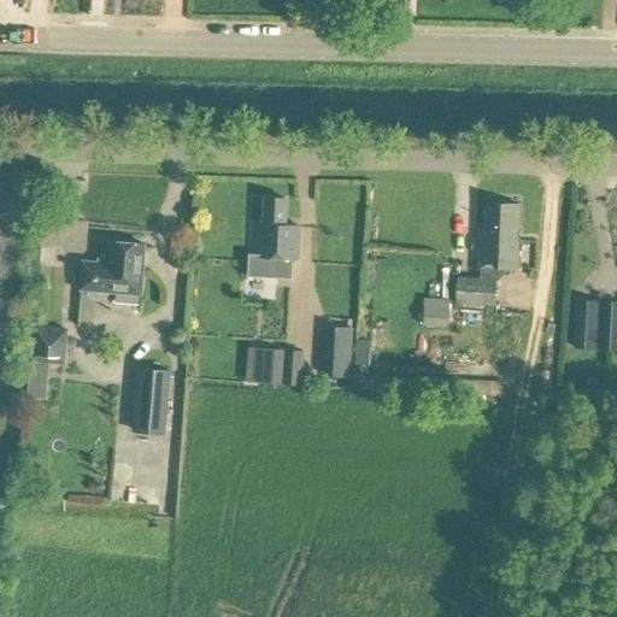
[(257,247),(257,254),(248,254),(247,277),(277,278),(277,265),(283,266),(285,259),(298,259),(299,227),(285,225),(286,200),(264,199),(263,225),(258,225),(257,247)]
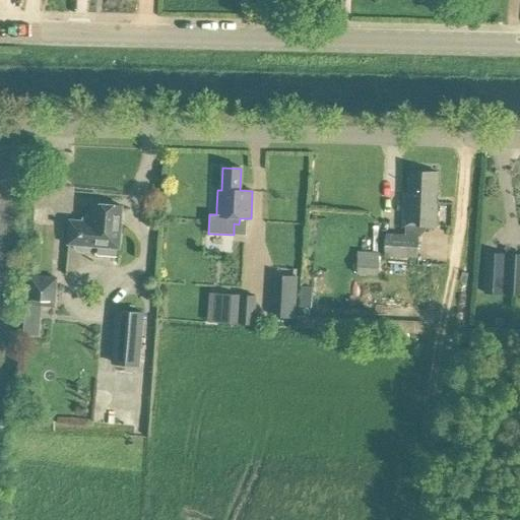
[(436,229),(438,173),(409,172),(408,194),(403,194),(402,226),(404,226),(404,236),(385,235),(384,257),(416,258),(417,236),(420,236),(425,231),(425,228),(436,229)]
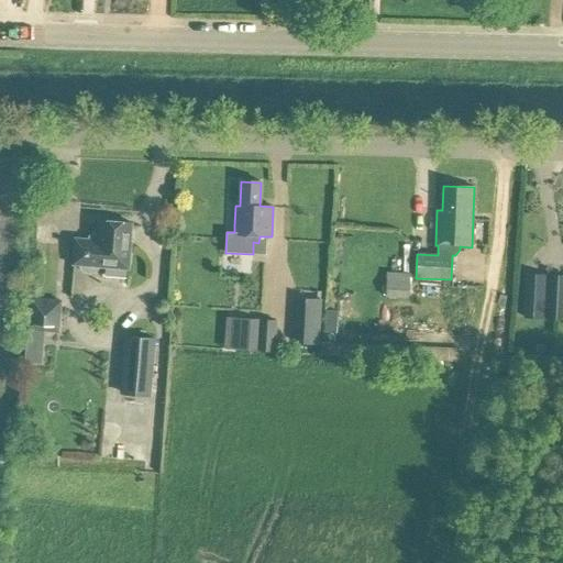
[(129,242),(131,223),(98,220),(97,235),(90,241),(74,240),(72,265),(79,265),(80,269),(83,272),(86,274),(90,274),(94,273),(96,271),(98,267),(128,269),(130,242),(129,242)]
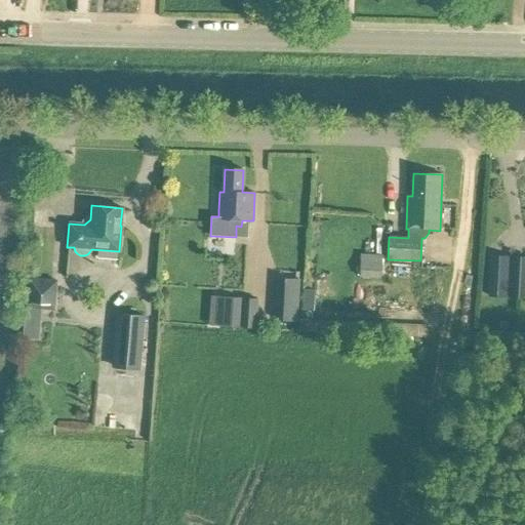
[(507,297),(524,297),(524,256),(509,255),(507,297)]
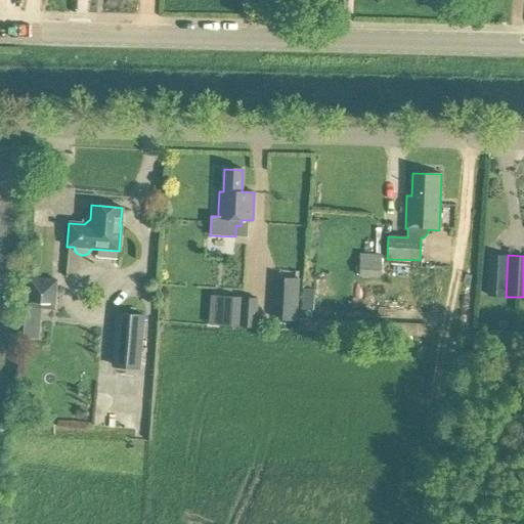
[(381,276),(381,264),(359,263),(358,275),(381,276)]
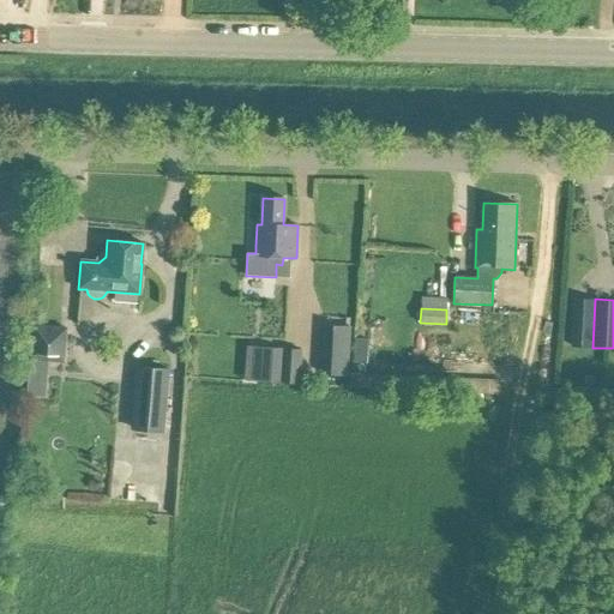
[(31,324),(29,360),(65,362),(67,326),(31,324)]
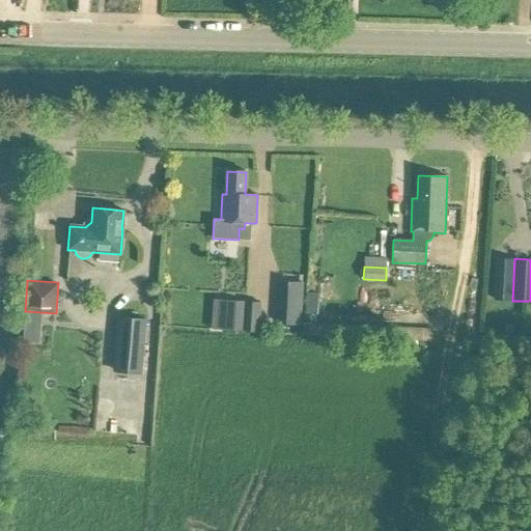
[(318,294),(307,292),(305,313),(317,313),(318,294)]
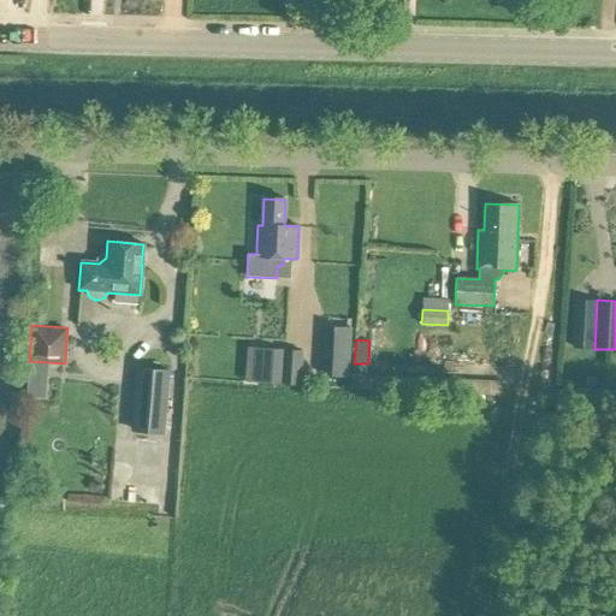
[(258,377),(256,383),(301,385),(303,350),(259,348),(258,369),(258,377)]
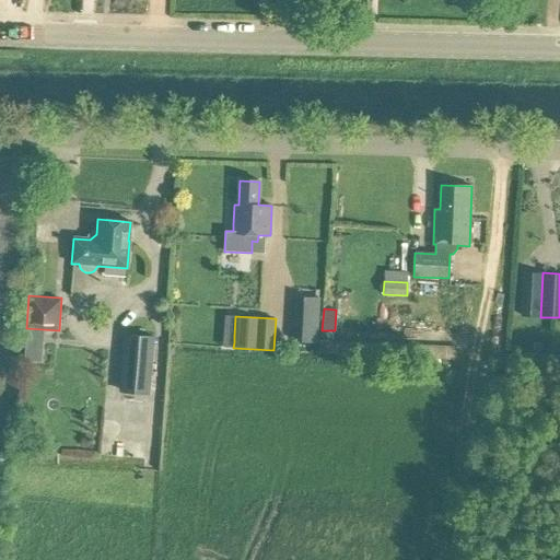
[(294,323),(293,342),(317,343),(318,324),(294,323)]
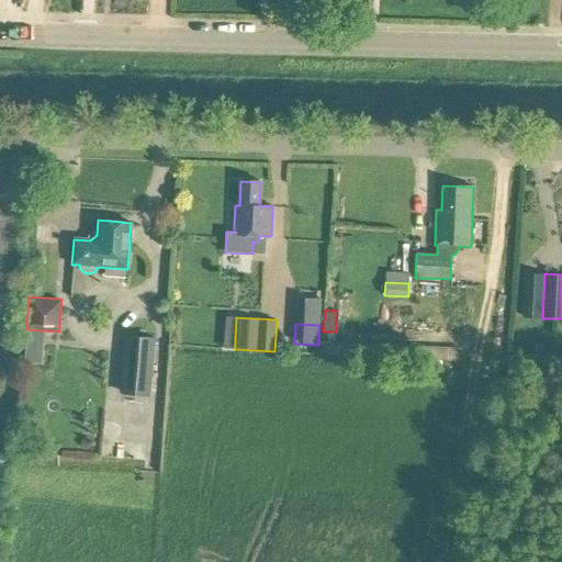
[(120,394),(150,396),(155,337),(124,335),(120,394)]
